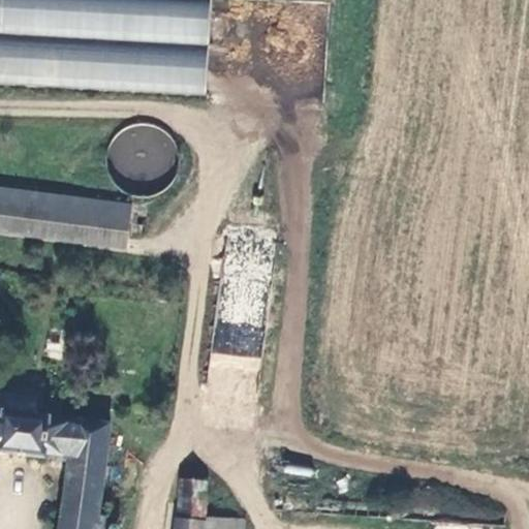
[(0,0),(0,83),(205,95),(210,0),(0,0)]
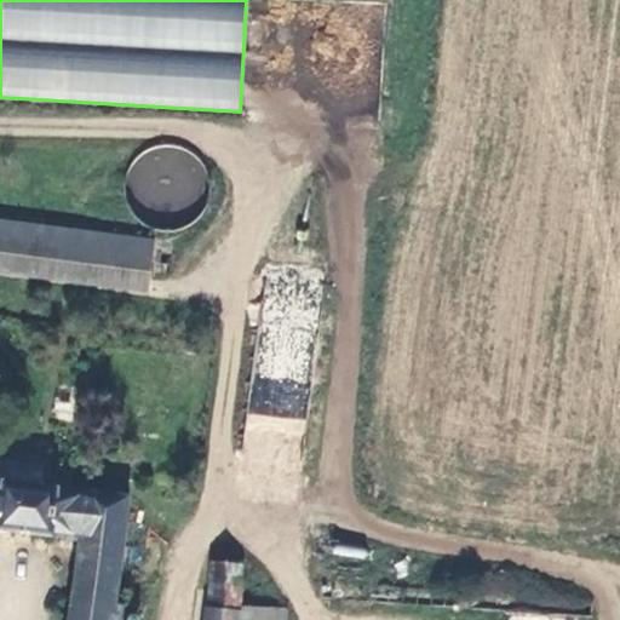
[(0,244),(145,262),(149,227),(0,210),(0,244)]
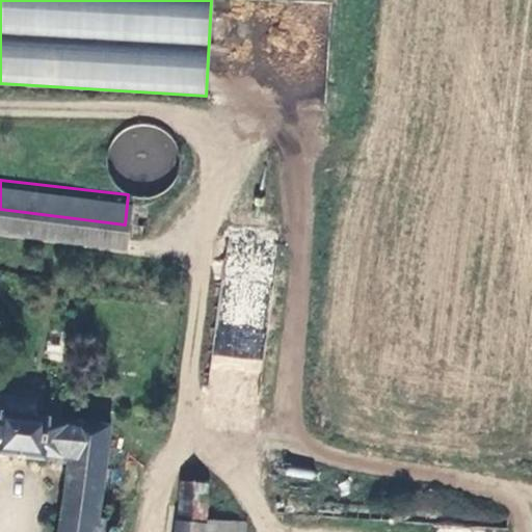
[(0,451),(67,458),(59,531),(103,531),(105,516),(98,515),(108,423),(32,415),(34,396),(0,391),(0,451)]
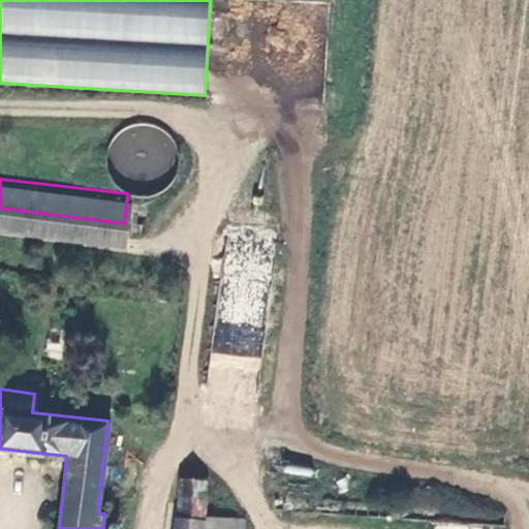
[(169,528),(207,528),(210,514),(214,478),(178,474),(169,528)]
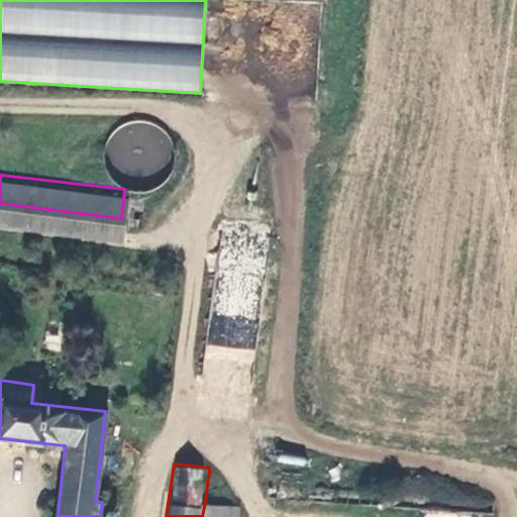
[(240,516),(242,507),(205,502),(202,516),(240,516)]
